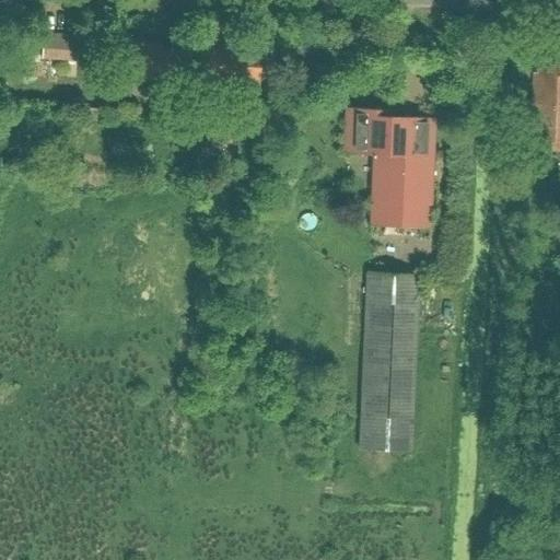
[(42,36),(41,58),(76,60),(78,38),(42,36)]
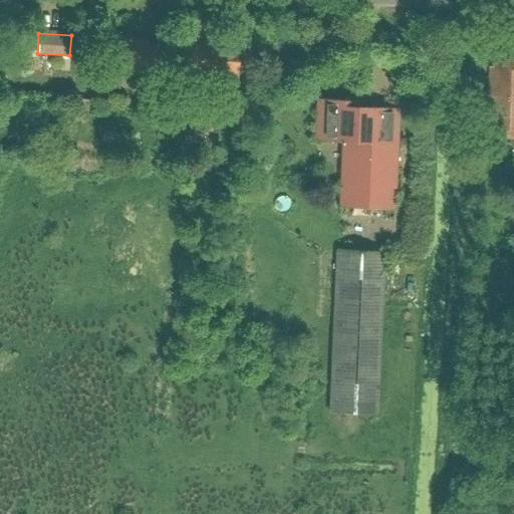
[(169,76),(171,46),(149,45),(149,40),(119,38),(117,73),(169,76)]
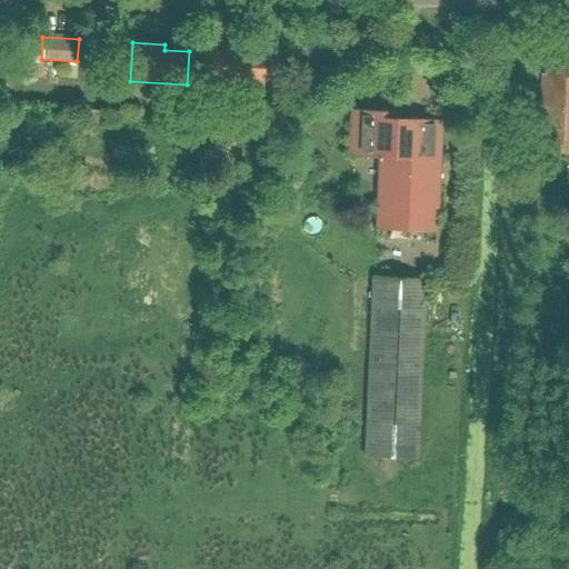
[(187,85),(186,106),(213,107),(213,92),(228,93),(228,87),(262,89),(265,50),(212,47),(211,52),(189,51),(187,85)]
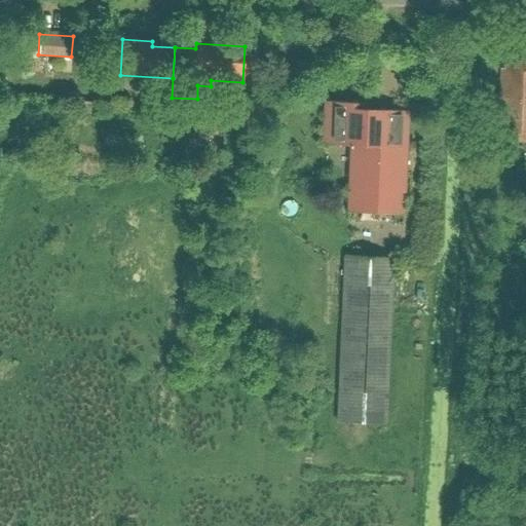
[(525,58),(506,58),(506,69),(501,69),(498,140),(525,141),(525,58)]
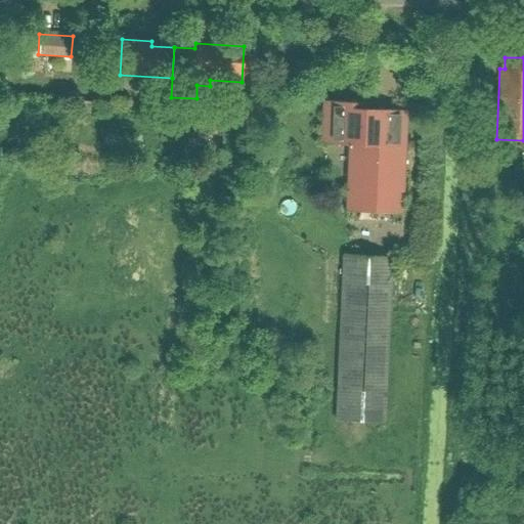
[(348,143),(345,210),(402,213),(406,112),(368,111),(368,103),(333,102),(331,143),(348,143)]
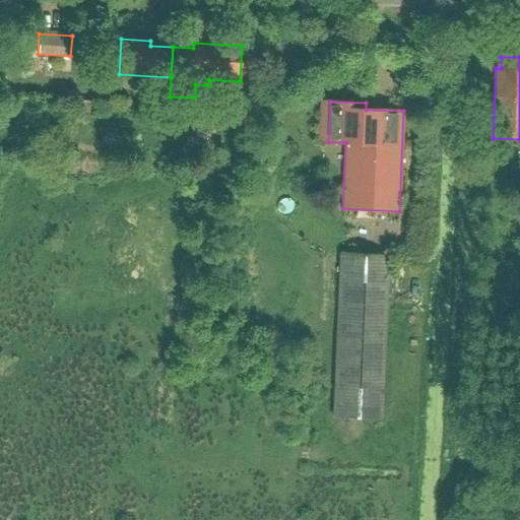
[(387,255),(340,253),(333,418),(380,420),(387,255)]
